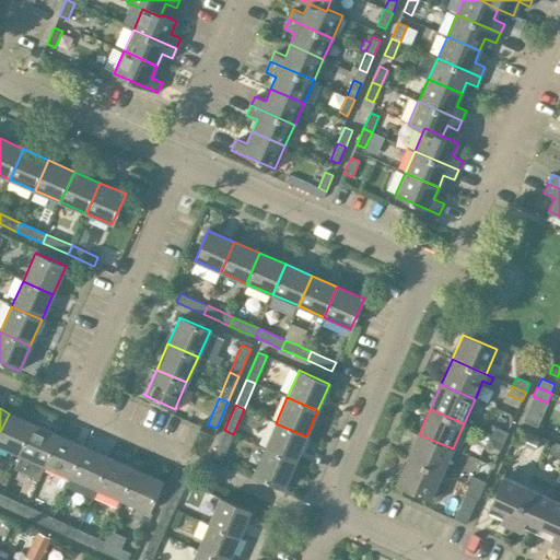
[(9,413),(0,432),(0,445),(21,454),(21,455),(34,424),(9,413)]
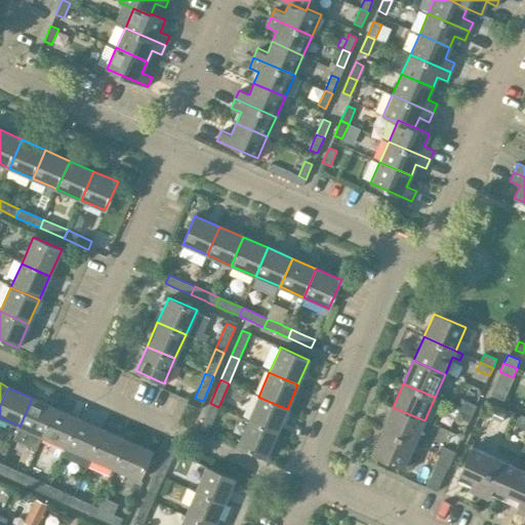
[(248,419),(277,433),(287,409),(258,397),(248,419)]
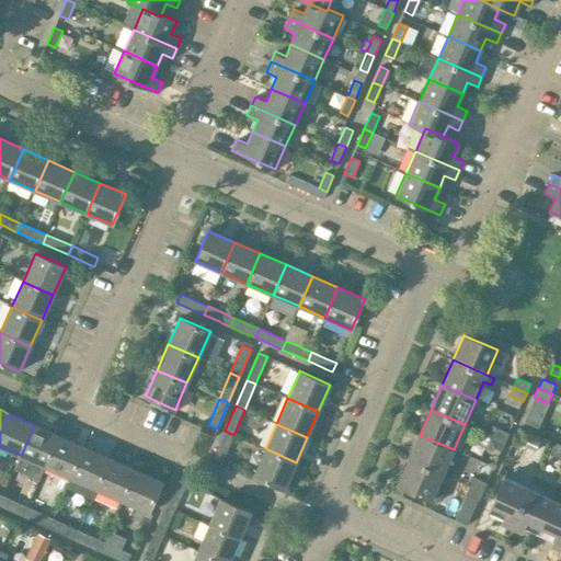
[(34,425),(21,456),(45,466),(47,467),(60,436),(48,432),(34,425)]
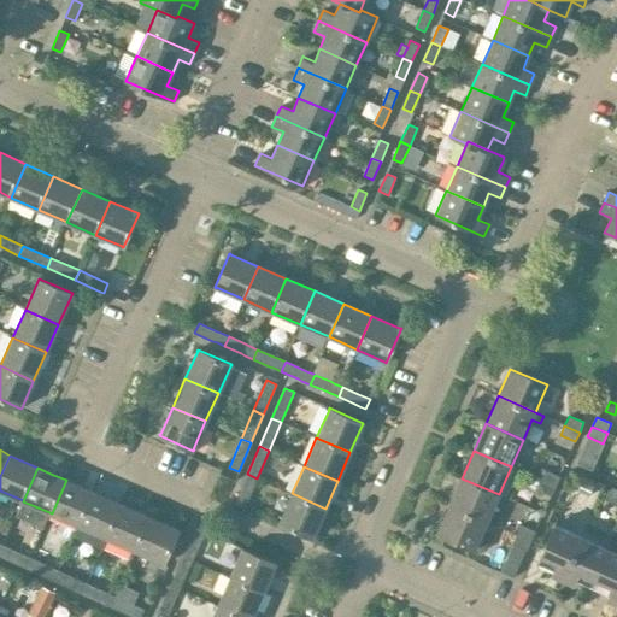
[(546,470),(541,481),(554,487),(559,476),(546,470)]
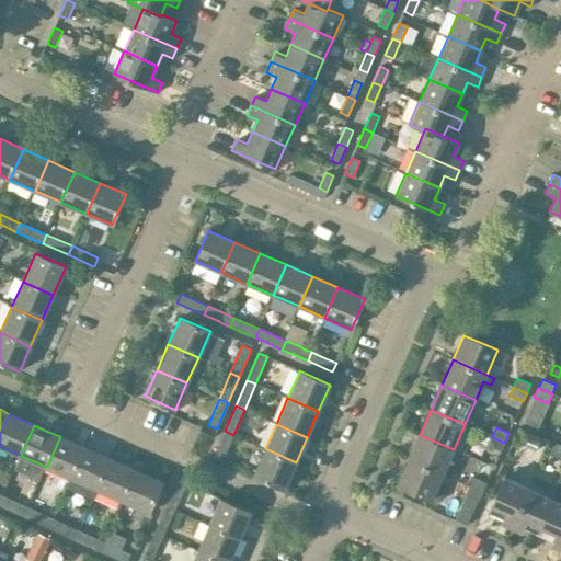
[(225,431),(213,457),(221,461),(233,435),(225,431)]
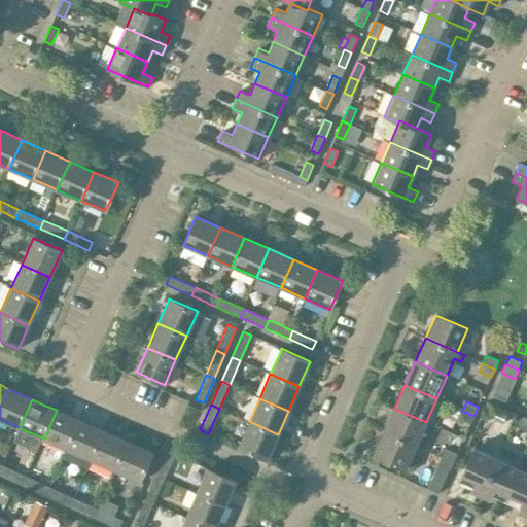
[(394,409),(384,431),(416,446),(426,422),(394,409)]
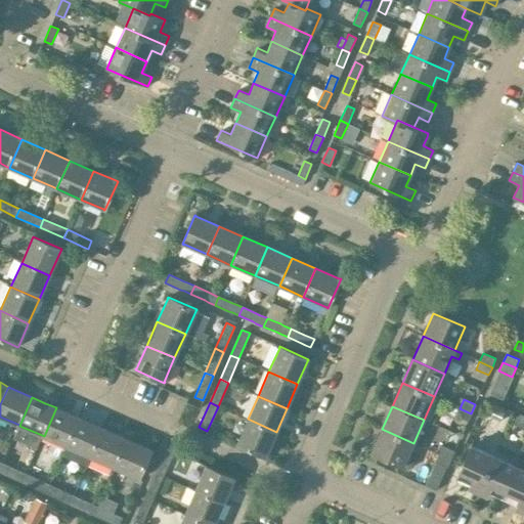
[(56,407),(44,436),(68,446),(80,419),(56,407)]
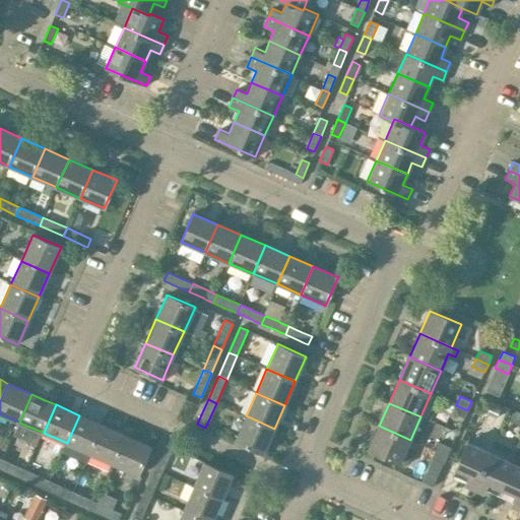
[(486,404),(483,413),(497,418),(500,410),(486,404)]
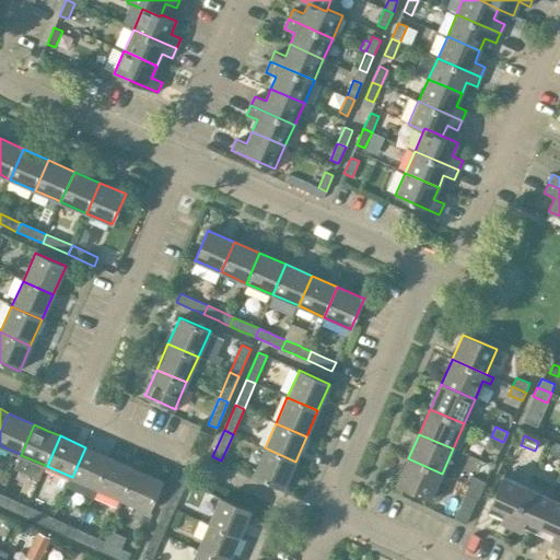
[(491,436),(488,444),(500,450),(503,442),(491,436)]
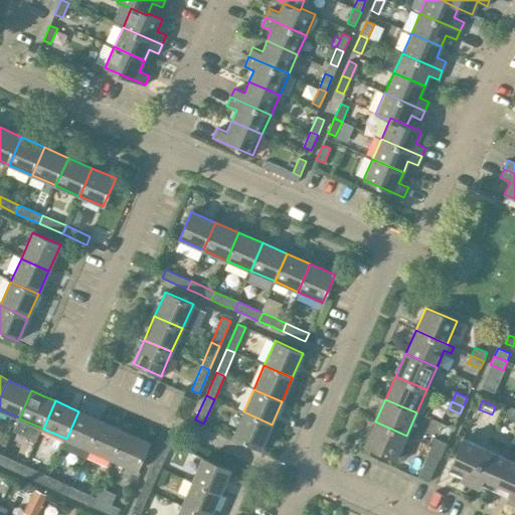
[(460,443),(449,468),(468,476),(465,482),(475,486),(477,481),(495,489),(514,443),(514,408),(510,406),(505,417),(514,421),(514,433),(505,457),(462,438),(460,443)]
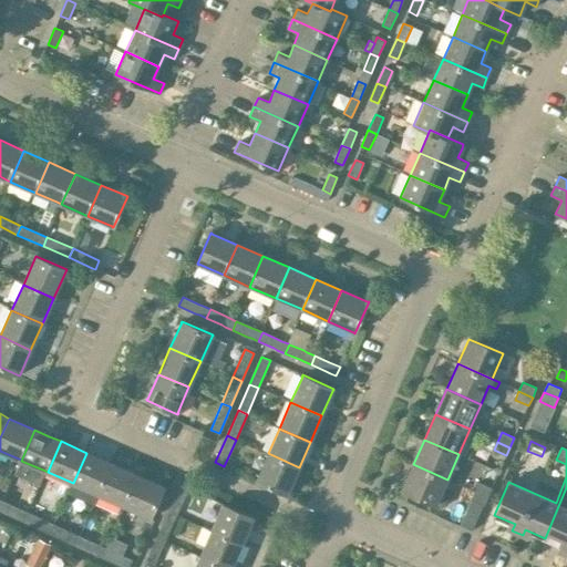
[(86,453),(73,483),(99,494),(100,495),(113,464),(86,453)]
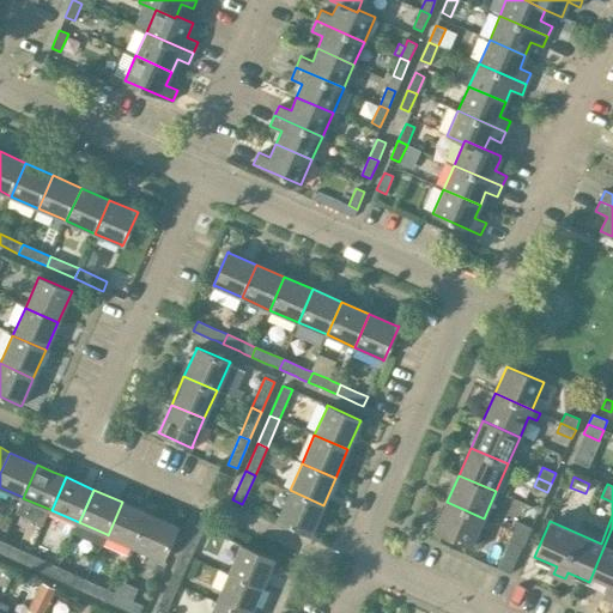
[(278,519),(277,520),(311,534),(311,533),(323,505),(290,490),(278,519)]
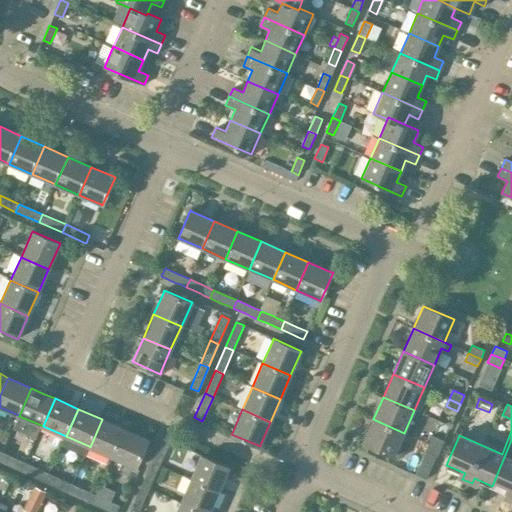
[(102,419),(90,447),(113,457),(125,430),(102,419)]
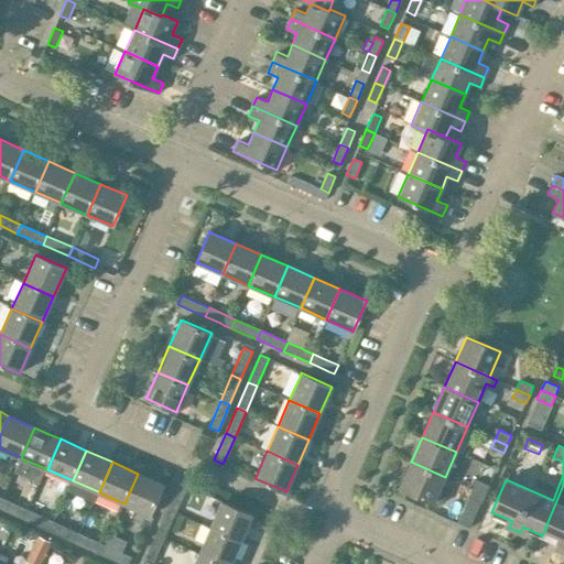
[(411,462),(400,487),(433,502),(433,503),(440,505),(445,502),(449,492),(447,487),(442,484),(445,477),(411,462)]
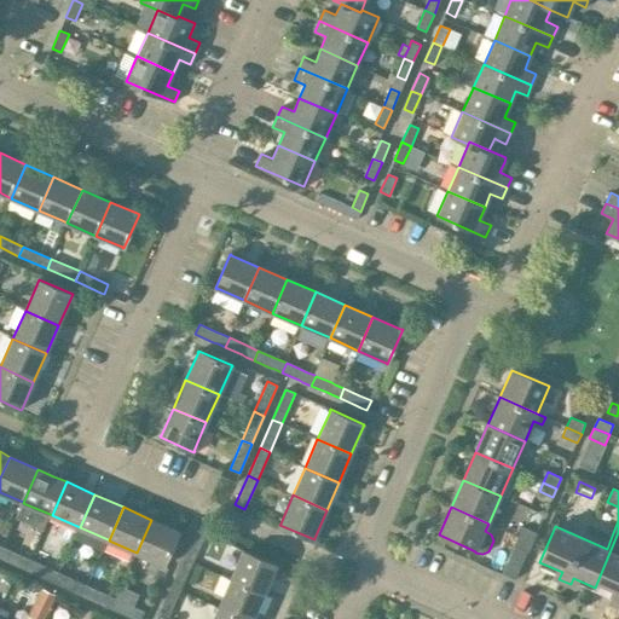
[(151,520),(137,553),(163,565),(165,566),(179,531),(178,531),(151,520)]
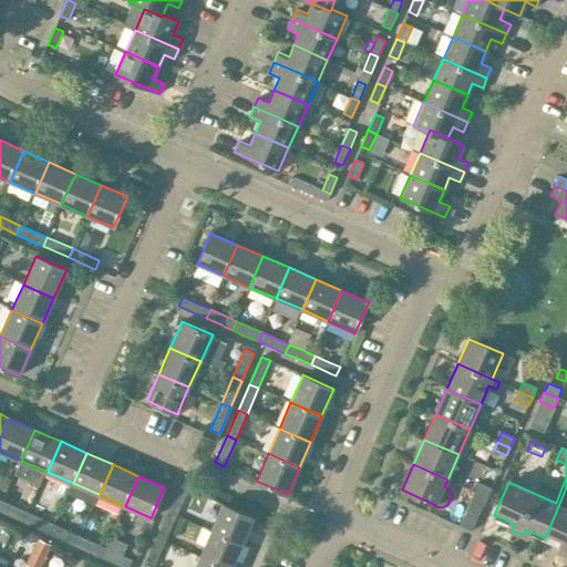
[(478,483),(474,492),(488,497),(492,488),(478,483)]
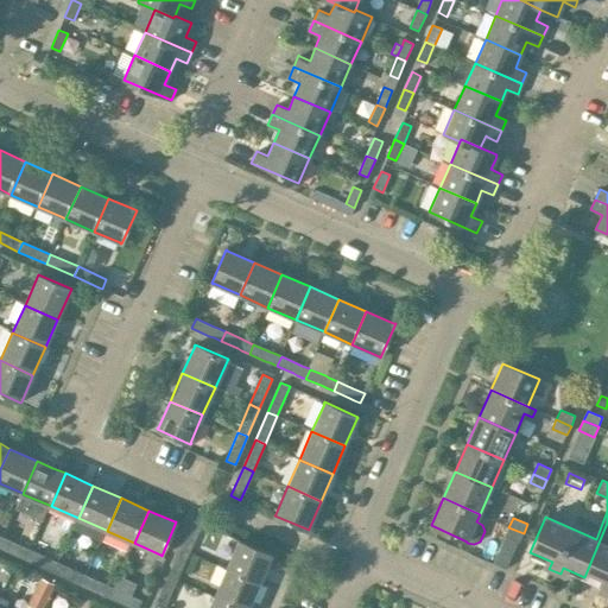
[(179,548),(190,552),(202,524),(191,520),(179,548)]
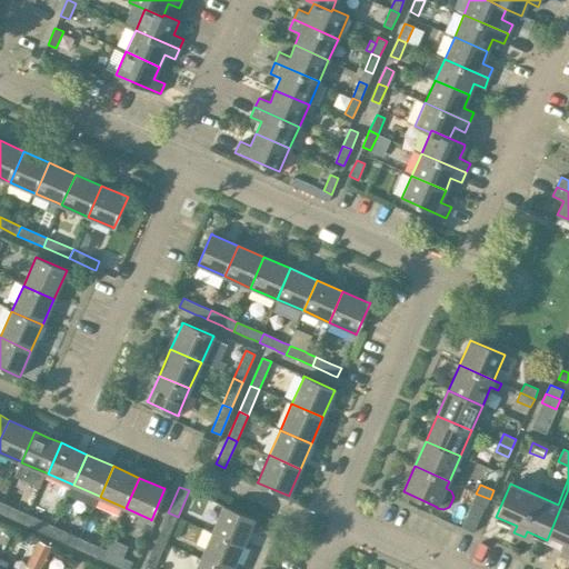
[(568,489),(547,540),(566,548),(563,555),(568,556),(568,509),(566,508),(568,500),(568,489)]
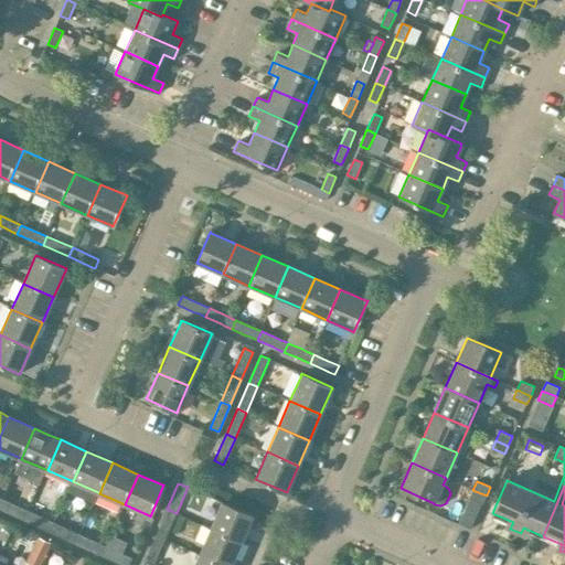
[(472,490),(469,499),(481,504),(482,504),(487,496),(472,490)]
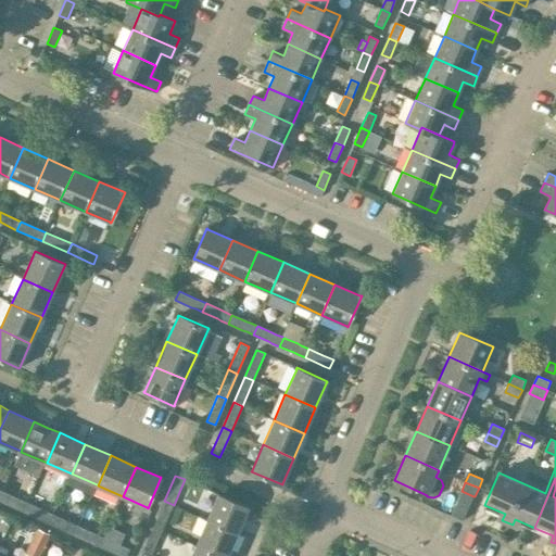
[(1,491),(0,492),(0,501),(23,512),(27,502),(1,491)]
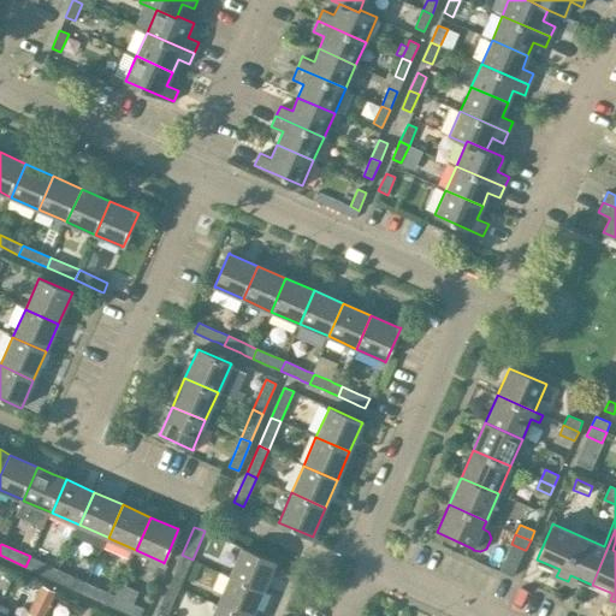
[(229,575),(261,590),(274,562),(241,546),(229,575)]
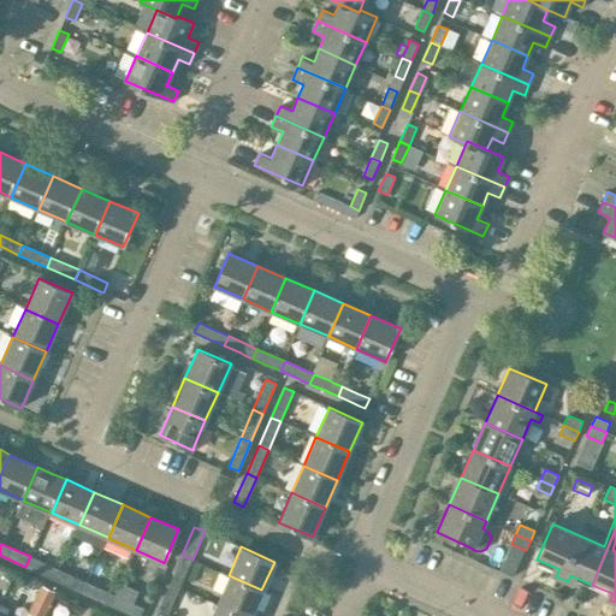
[(170,582),(179,587),(193,560),(182,555),(170,582)]
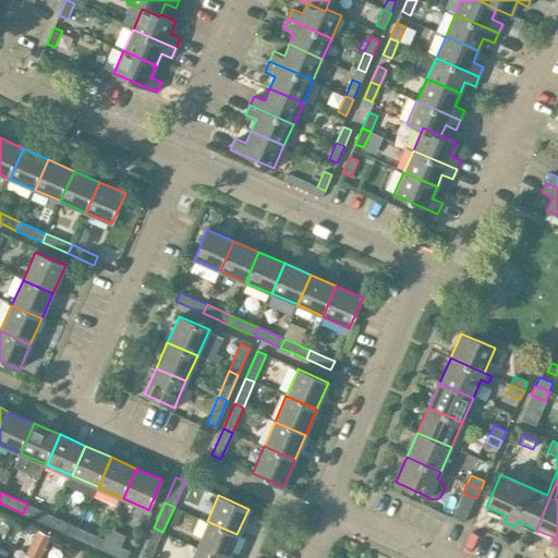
[(27,504),(23,513),(48,525),(52,516),(27,504)]
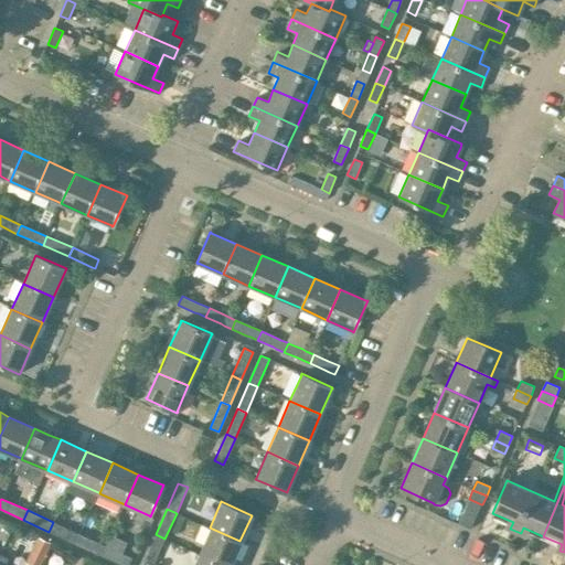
[(53,522),(49,532),(75,543),(80,534),(53,522)]
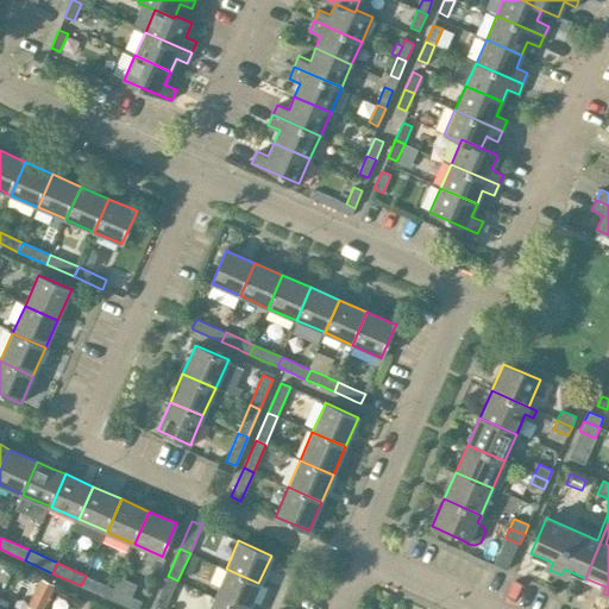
[(246,608),(258,583),(226,569),(214,596),(242,608),(246,608)]
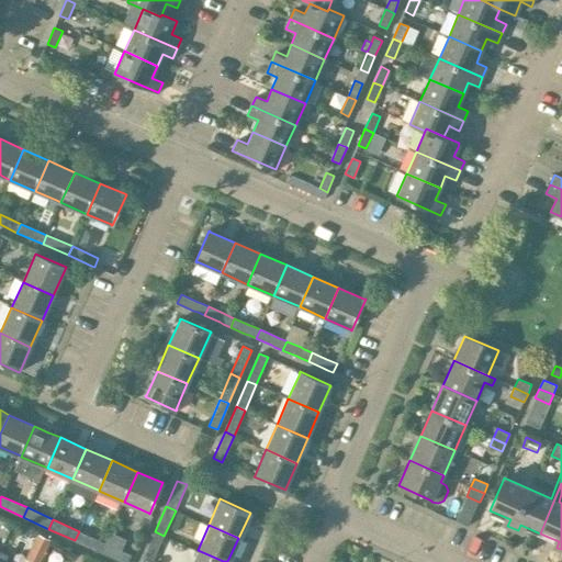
[(79,531),(75,540),(100,552),(104,542),(79,531)]
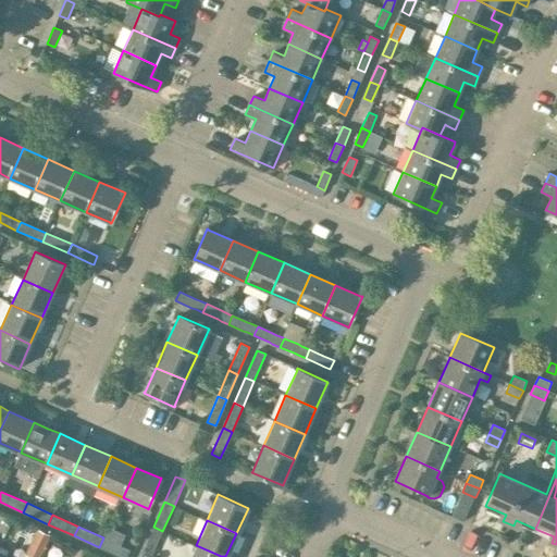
[(150,556),(162,531),(153,527),(141,555),(146,556),(150,556)]
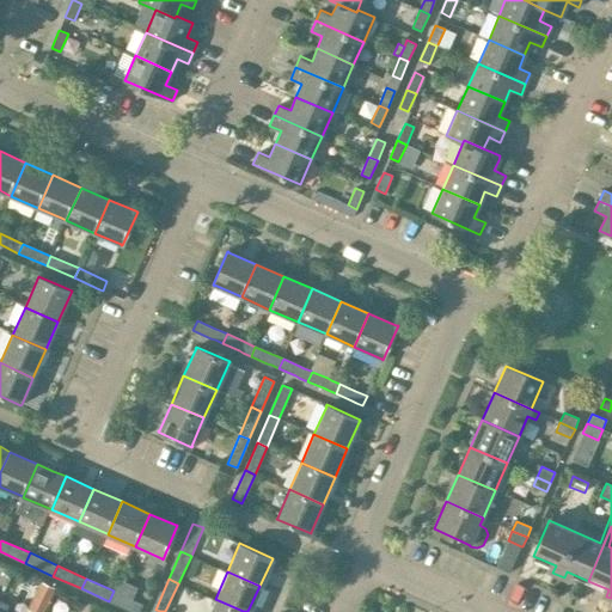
[(34,611),(44,611),(55,588),(41,582),(28,610),(34,611)]
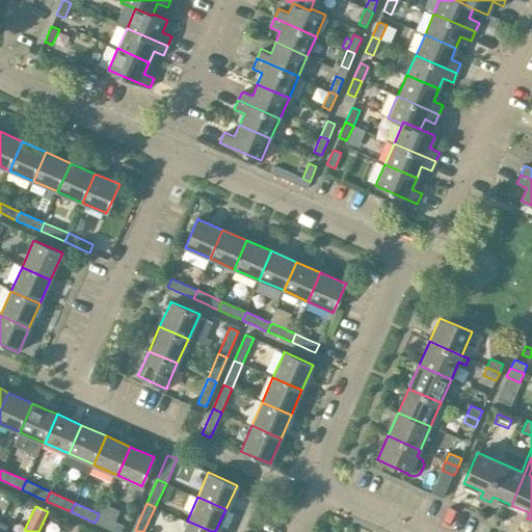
[(99,513),(95,523),(114,531),(121,531),(124,525),(114,521),(100,514),(99,513)]
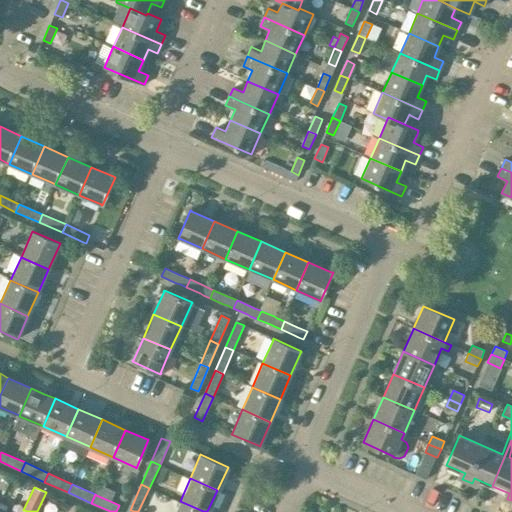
[(203,511),(180,501),(174,511),(203,511)]
